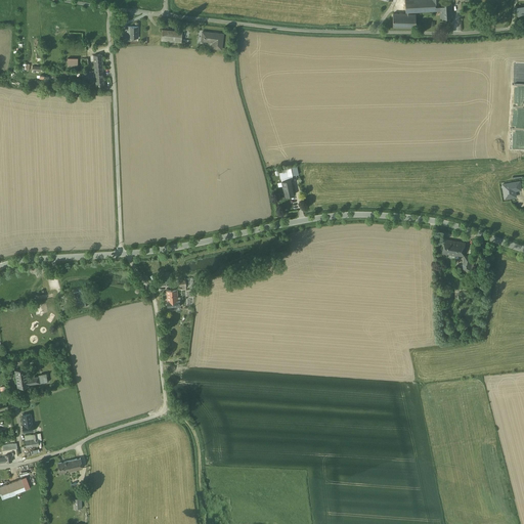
[(404,0),(405,11),(440,9),(440,3),(440,0),(404,0)]
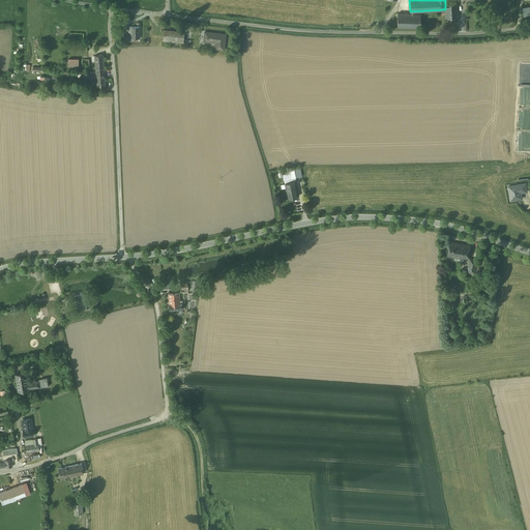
[(445,3),(445,9),(445,17),(457,17),(455,2),(445,3)]
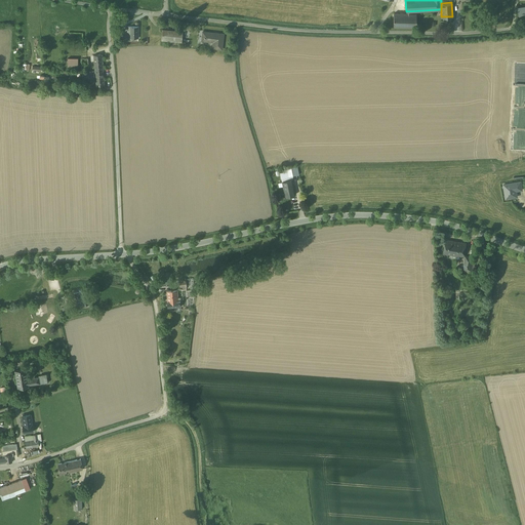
[(416,14),(394,13),(394,27),(416,28),(416,14)]
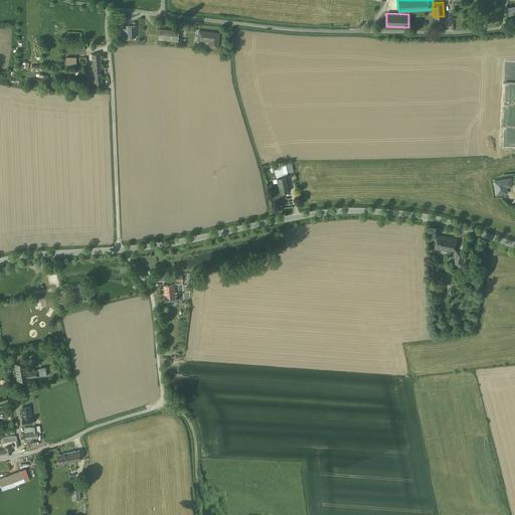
[(136,36),(136,25),(125,26),(126,36),(136,36)]
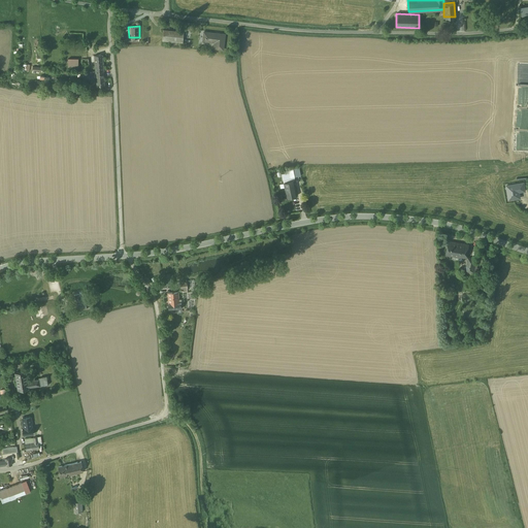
[(184,32),(163,30),(162,40),(183,42),(184,32)]
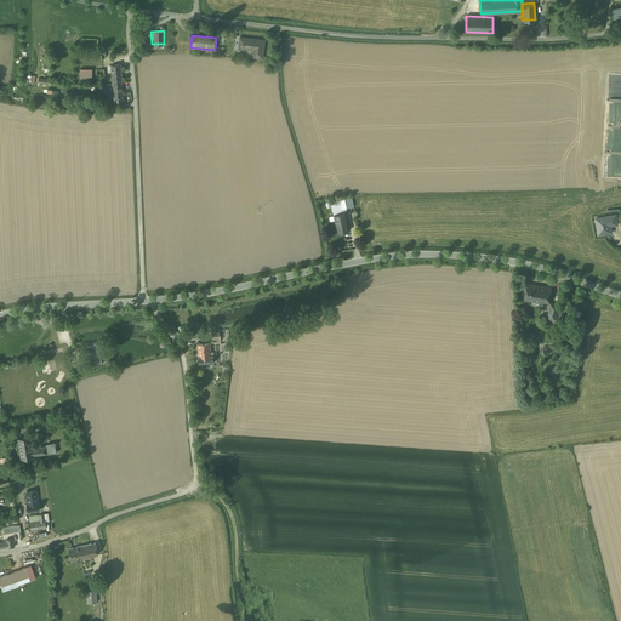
[(265,40),(240,38),(239,49),(252,50),(251,57),(262,58),(265,40)]
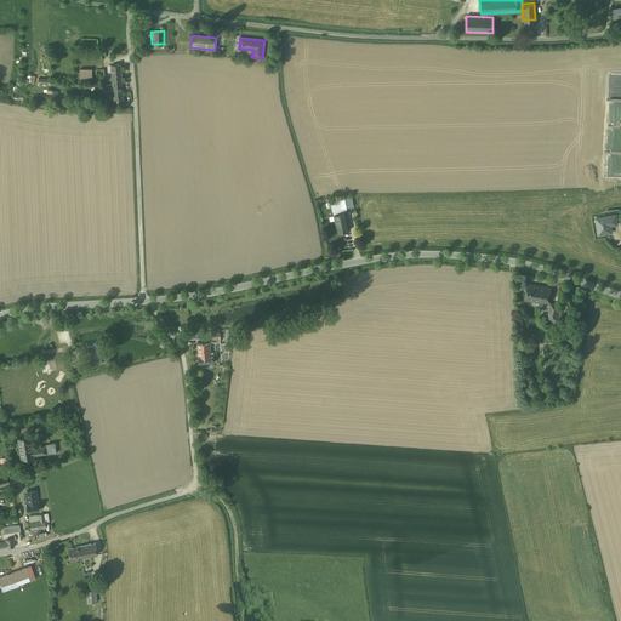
[(120,64),(110,66),(113,84),(123,83),(120,64)]
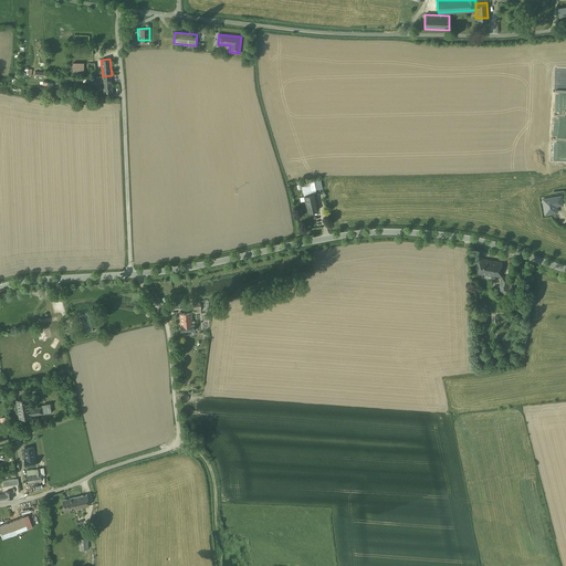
[(84,75),(84,63),(73,63),(73,75),(84,75)]
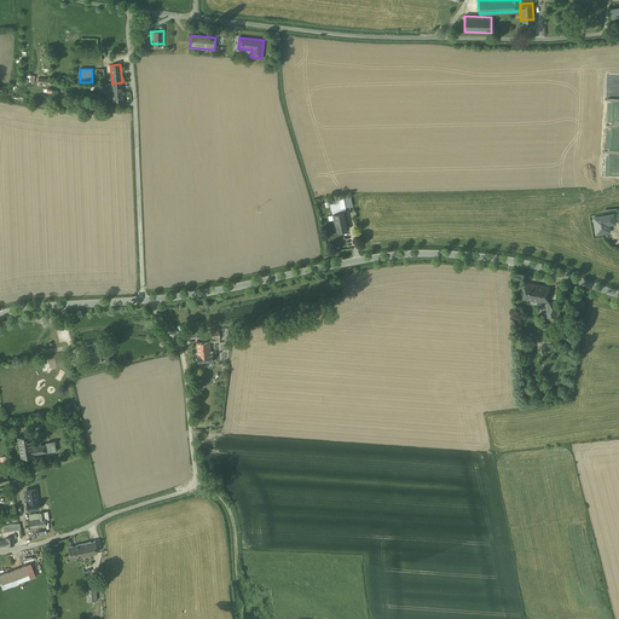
[(122,91),(113,92),(114,102),(123,100),(122,91)]
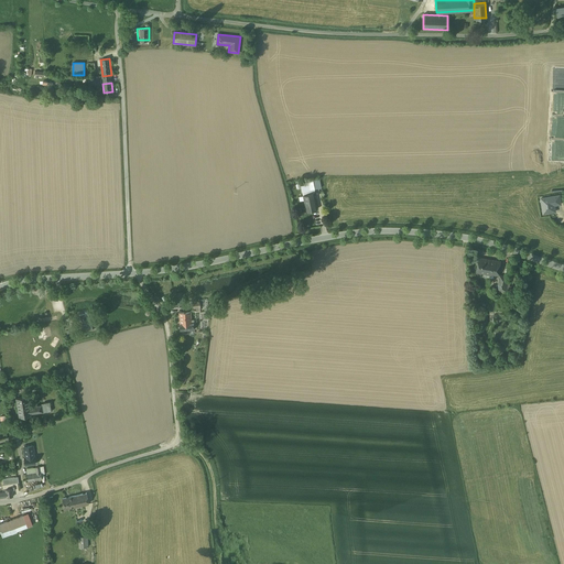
[(313,181),(304,183),(306,191),(315,188),(313,181)]
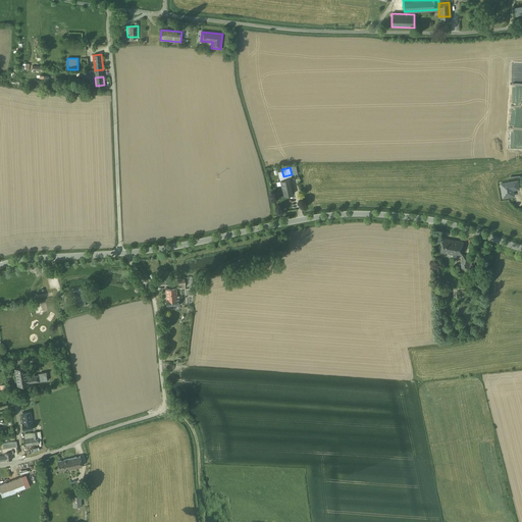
[(291,178),(280,180),(283,196),(294,194),(291,178)]
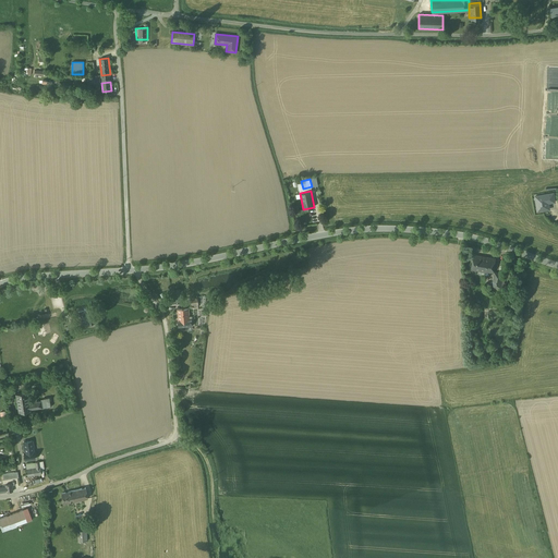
[(535,195),(537,211),(550,209),(549,203),(556,202),(554,192),(535,195)]
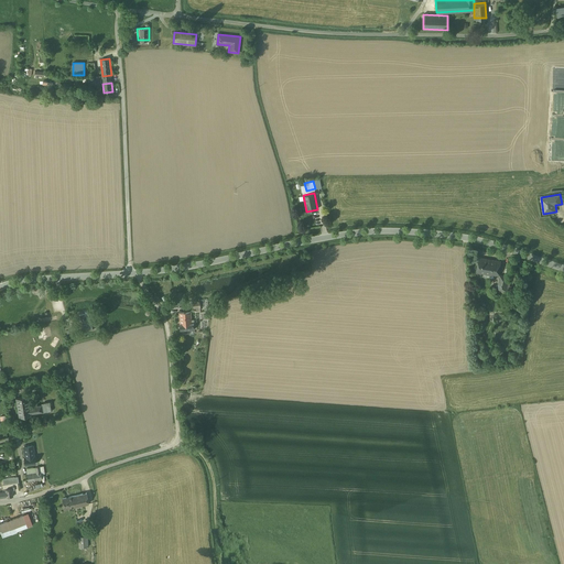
[(501,261),(479,258),(477,272),(499,275),(501,261)]
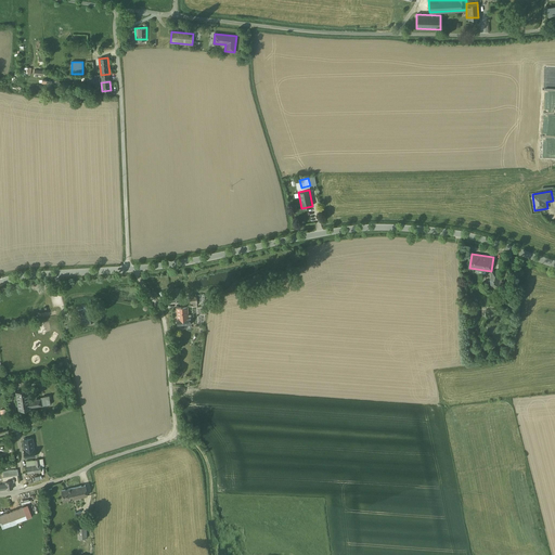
[(500,272),(492,271),(490,284),(498,285),(500,272)]
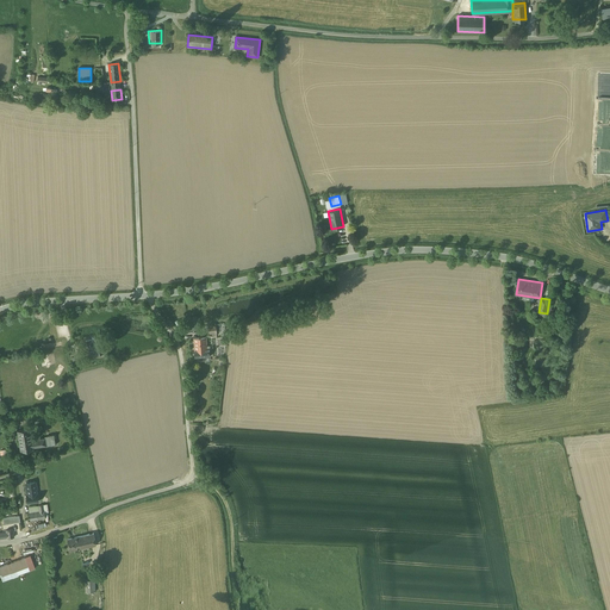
[(198,321),(187,322),(188,325),(190,331),(193,330),(193,331),(195,330),(199,329),(199,325),(198,321)]
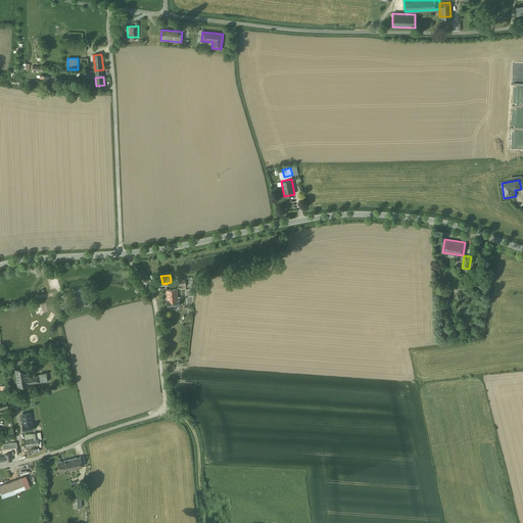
[(85,288),(79,289),(83,303),(89,301),(85,288)]
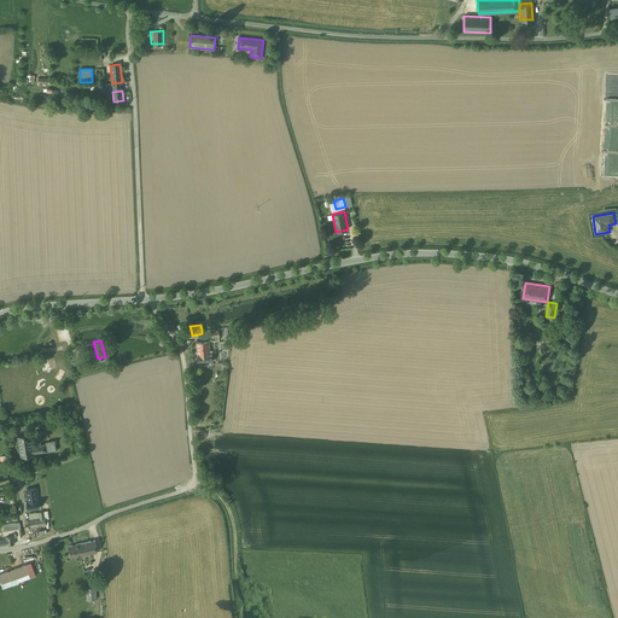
[(209,342),(197,343),(197,355),(198,361),(202,361),(203,363),(205,363),(205,361),(211,360),(213,360),(213,354),(210,355),(209,342)]
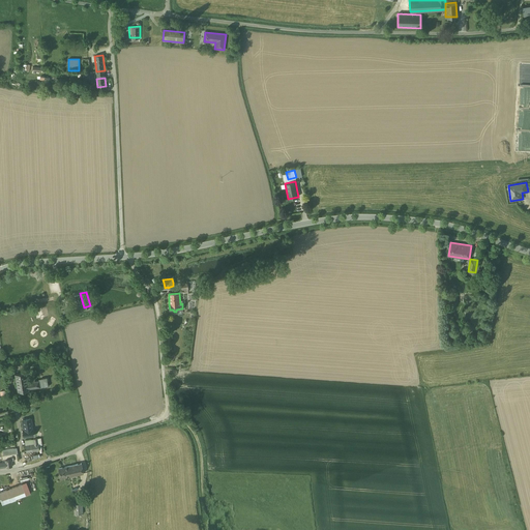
[(80,294),(75,296),(79,308),(84,307),(80,294)]
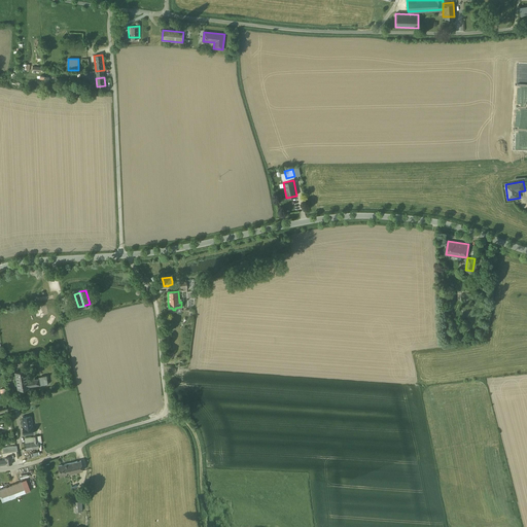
[(26,370),(14,372),(18,389),(29,388),(29,387),(40,385),(39,379),(38,379),(28,380),(26,370)]
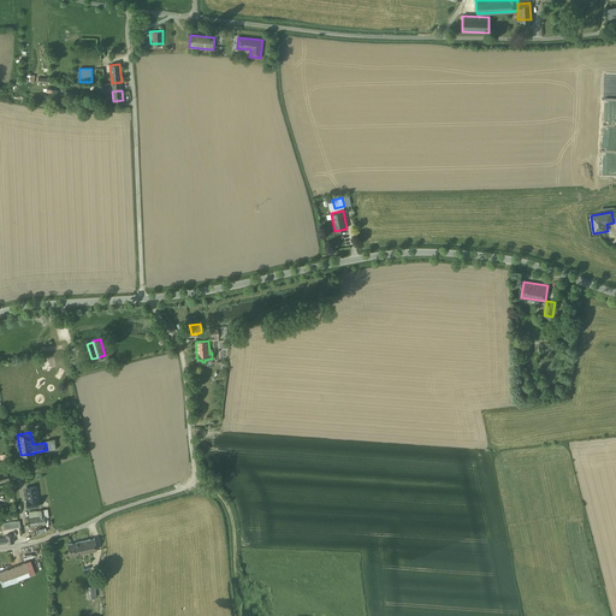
[(39,507),(37,497),(28,499),(29,508),(39,507)]
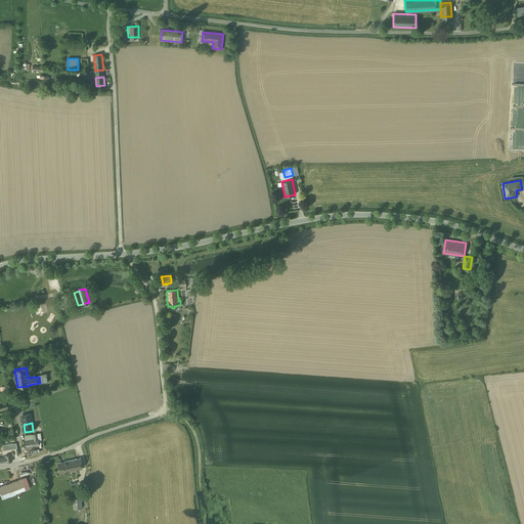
[(5,456),(0,457),(0,463),(6,462),(6,463),(12,462),(11,454),(5,455),(5,456)]
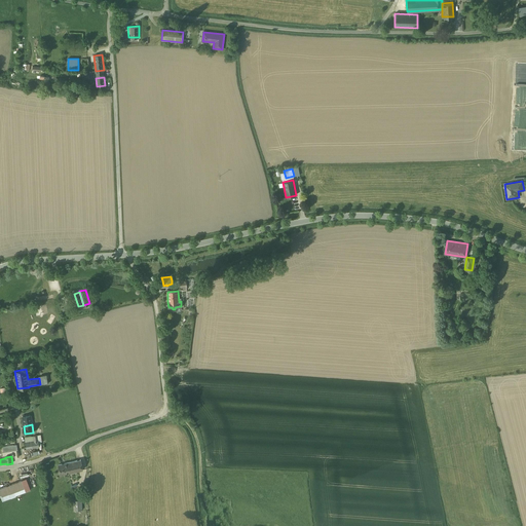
[(81,459),(59,464),(61,475),(83,470),(81,459)]
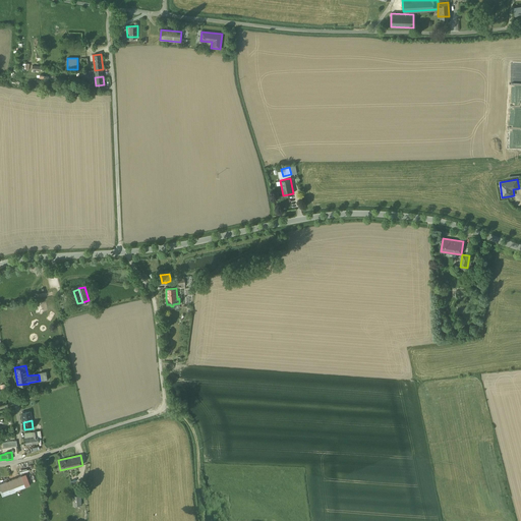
[(21,475),(6,481),(9,487),(14,485),(14,487),(24,483),(21,475)]
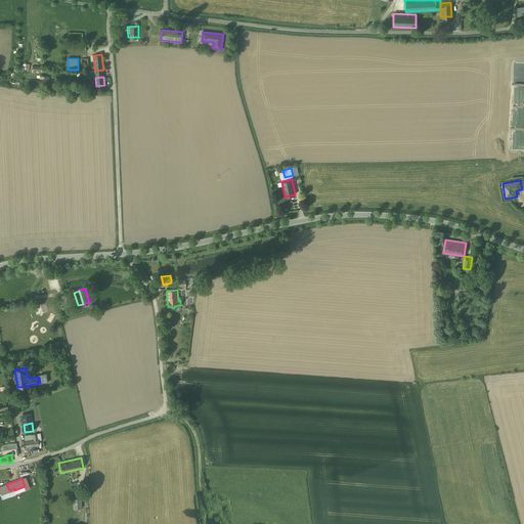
[(6,484),(0,486),(0,490),(1,493),(9,490),(6,484)]
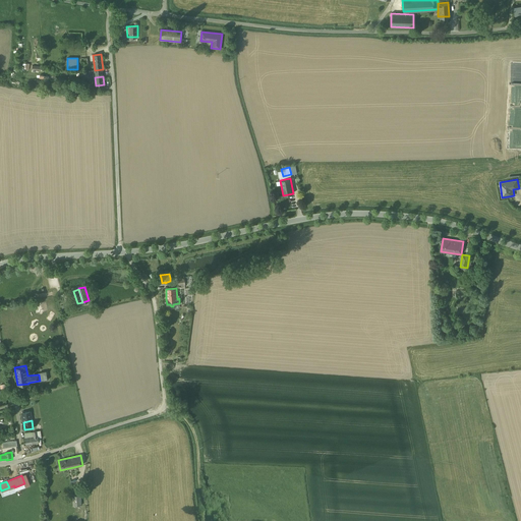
[(1,490),(0,490),(2,496),(15,490),(14,487),(14,485),(9,487),(1,490)]
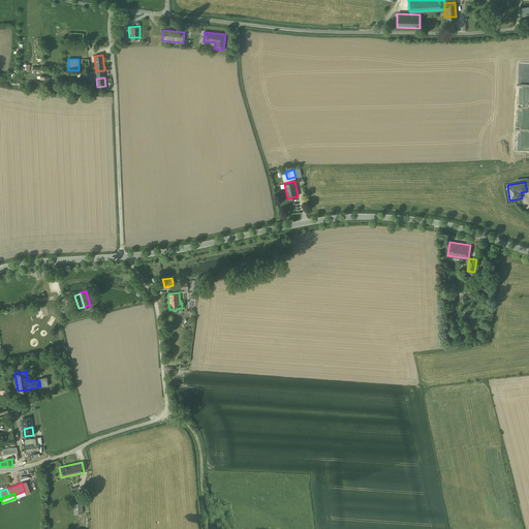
[(82,502),(73,503),(74,514),(83,512),(83,507),(82,502)]
